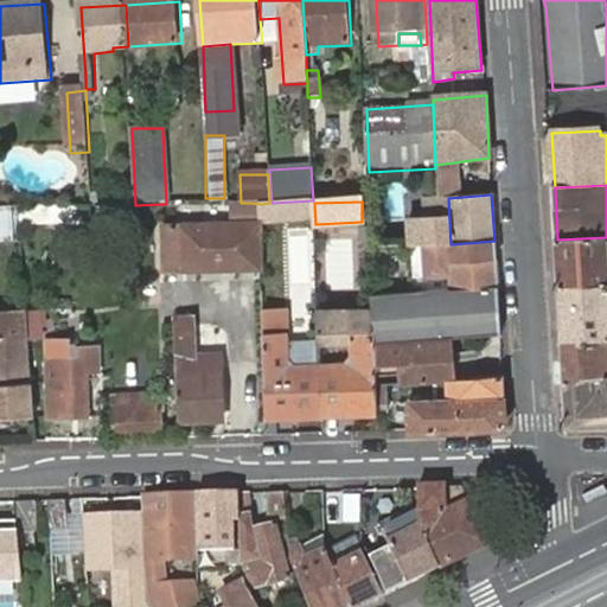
[(0,244),(19,244),(17,211),(0,210),(0,244)]
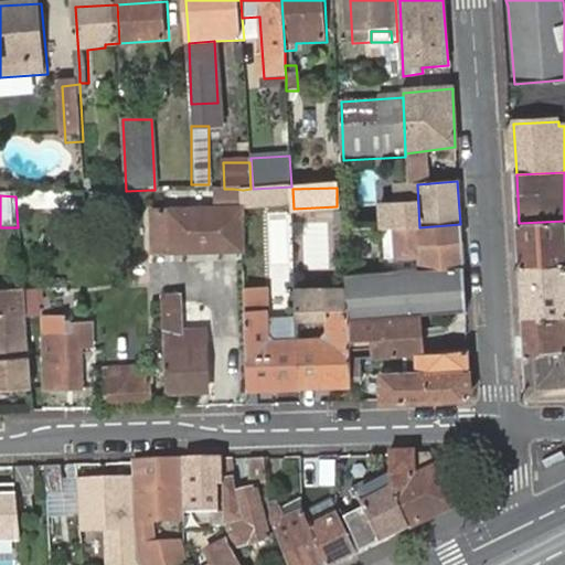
[(419,227),(417,202),(380,205),(382,231),(394,230),(419,227)]
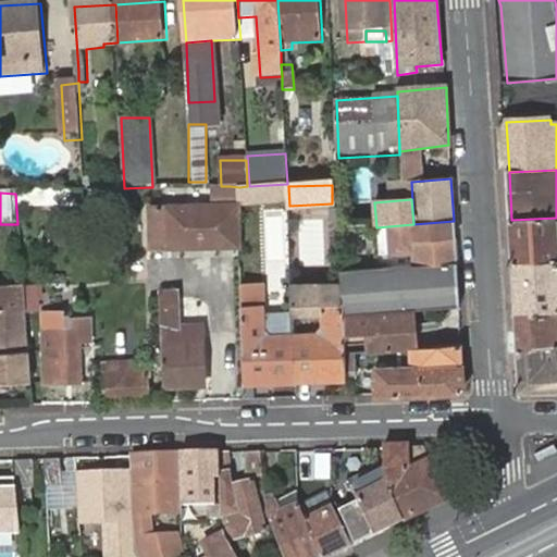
[(234,207),(166,208),(168,247),(234,245),(234,207)]
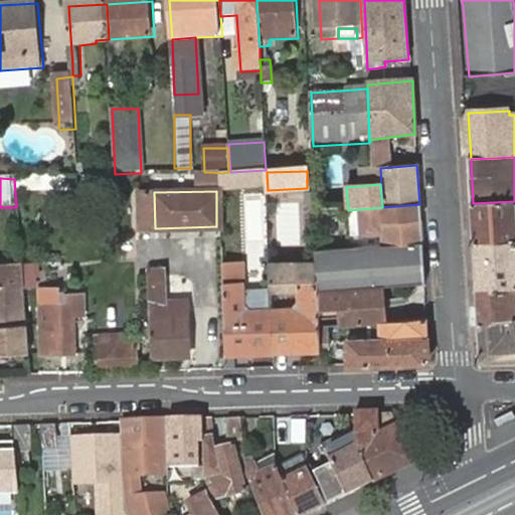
[(514,201),(473,203),(476,245),(514,242),(514,201)]
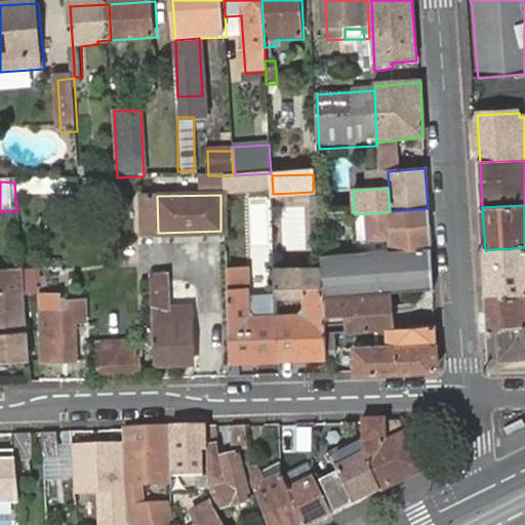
[(391,252),(430,249),(428,208),(390,211),(366,213),(368,242),(391,240),(391,252)]
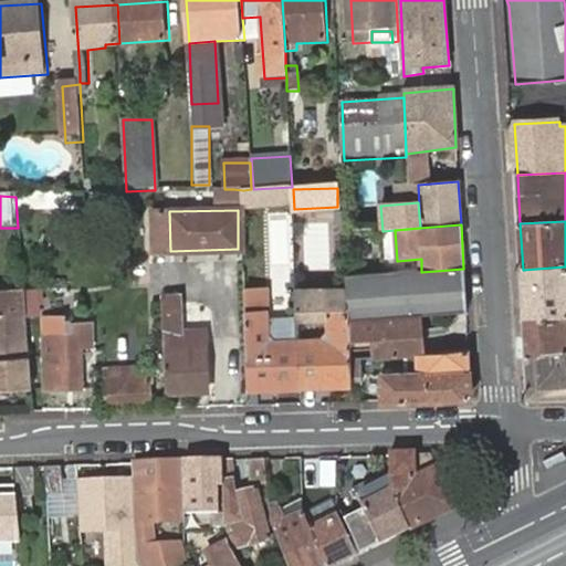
[(565,266),(523,270),(526,317),(565,315),(565,266)]
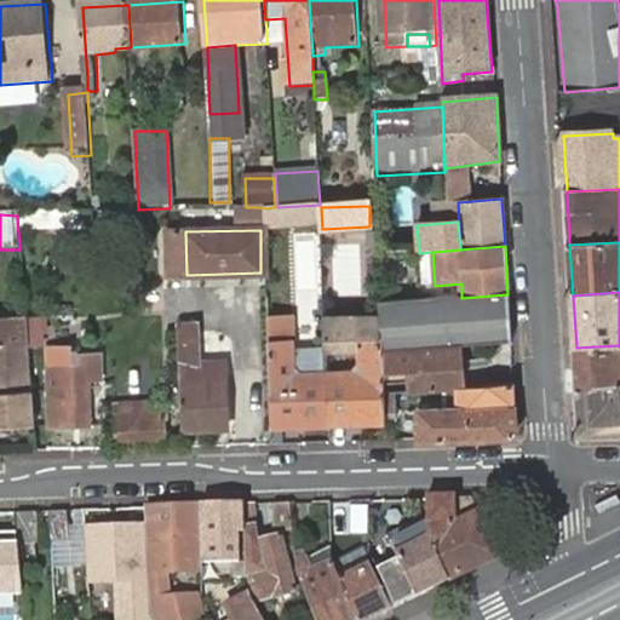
[(382,340),(382,352),(407,351),(453,348),(466,346),(497,344),(510,344),(507,294),(461,298),(380,304),(382,340)]
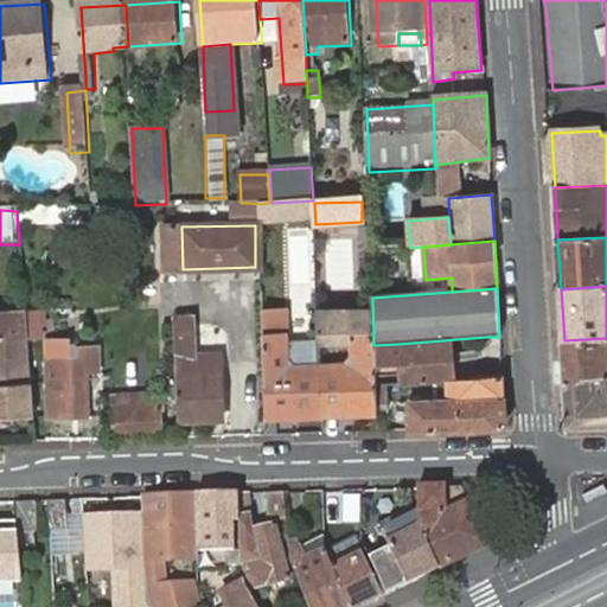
[(286,308),(263,308),(266,417),(319,416),(319,369),(318,359),(298,360),(288,353),(288,345),(286,308)]
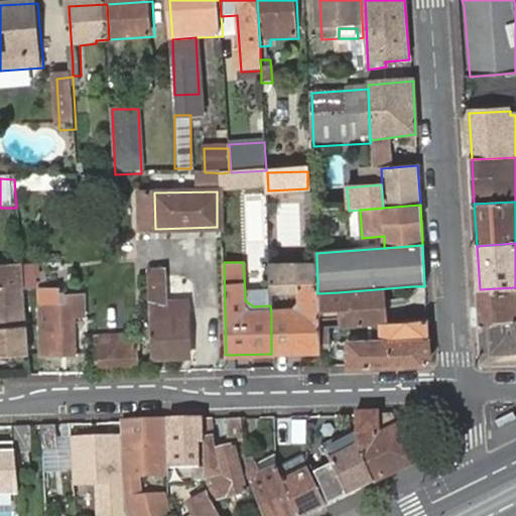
[(0,357),(27,356),(22,289),(20,264),(0,265),(0,357)]
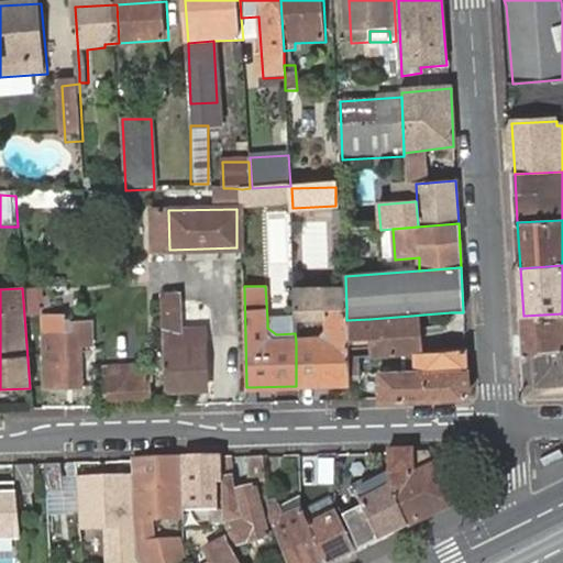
[(176,291),(158,291),(165,392),(208,390),(203,330),(169,330),(168,315),(177,315),(176,291)]
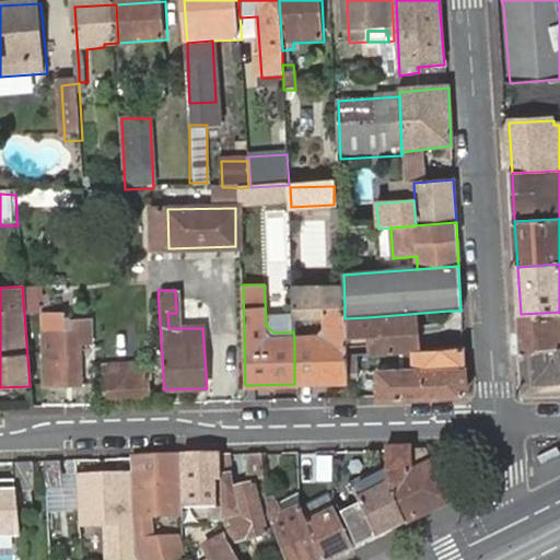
[(66,295),(43,298),(44,323),(60,323),(59,312),(66,312),(66,295)]
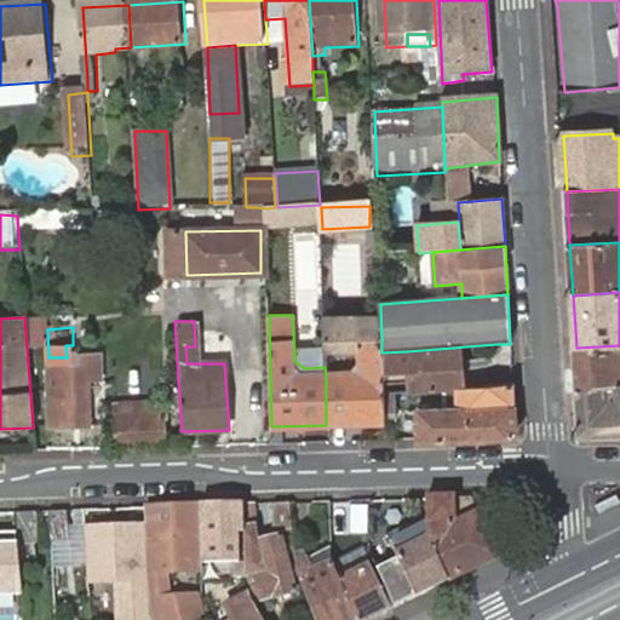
[(350,375),(351,425),(384,425),(383,395),(382,352),(382,340),(357,343),(359,367),(350,375)]
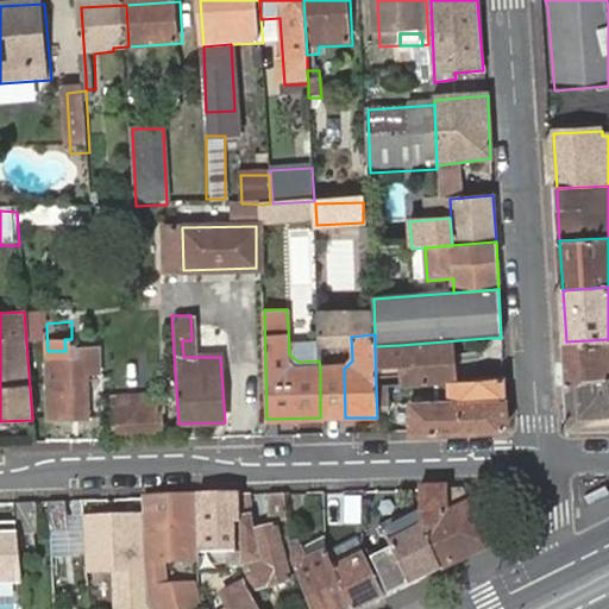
[(488,338),(458,340),(459,352),(488,351),(488,338)]
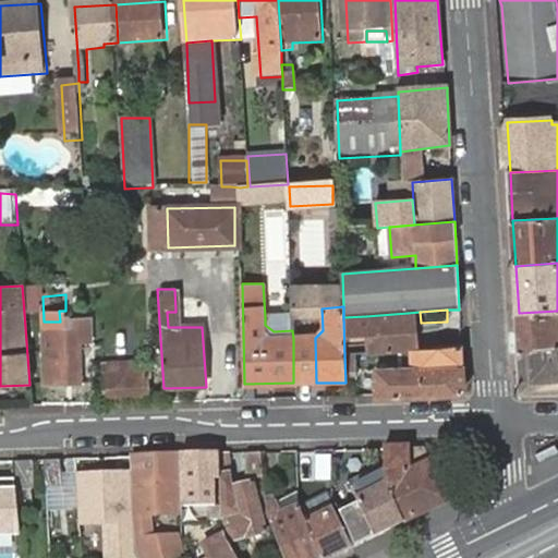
[(521,350),(557,348),(557,311),(519,313),(521,350)]
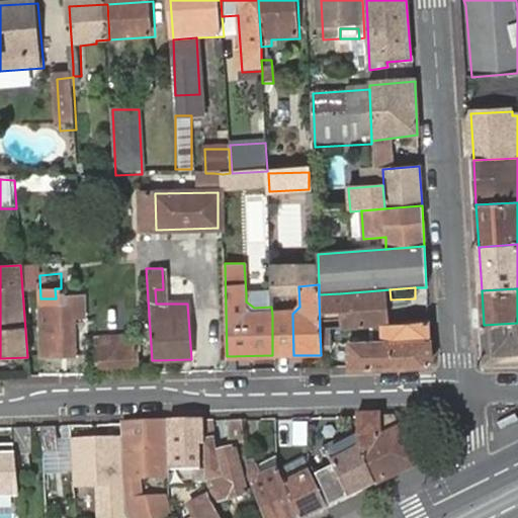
[(340,293),(341,329),(363,327),(363,311),(378,309),(378,290),(340,293)]
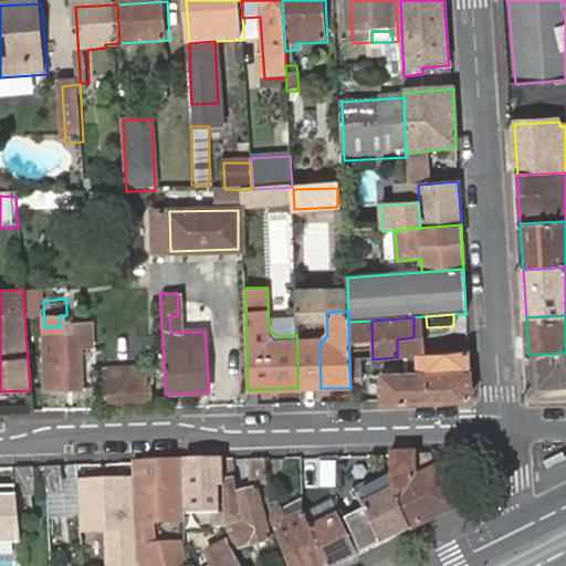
[(296,321),(269,322),(269,329),(278,336),(296,335),(296,321)]
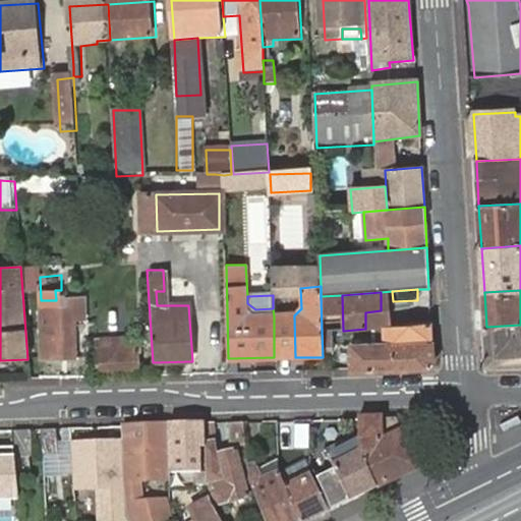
[(84,308),(70,309),(72,342),(87,342),(84,308)]
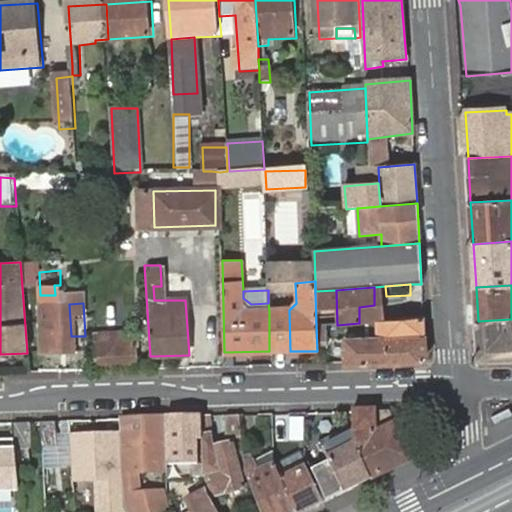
[(71,336),(69,304),(39,305),(41,352),(72,352),(71,336)]
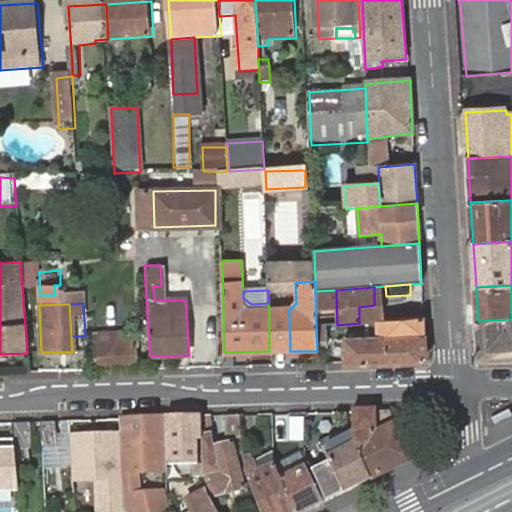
[(269,311),(269,351),(290,351),(289,310),(269,311)]
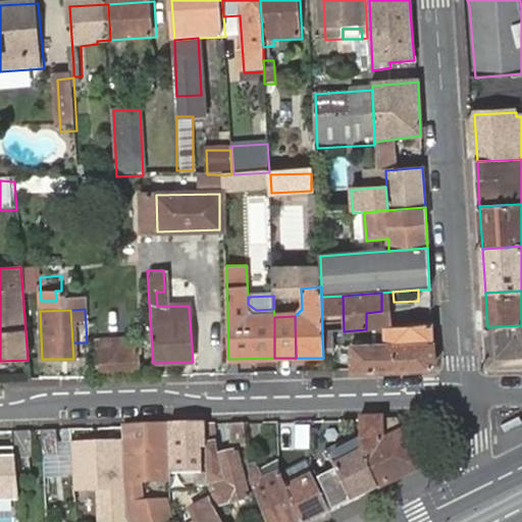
[(393,345),(383,345),(353,347),(353,371),(425,368),(428,368),(430,367),(431,365),(432,362),(433,359),(431,324),(392,327),(393,345)]
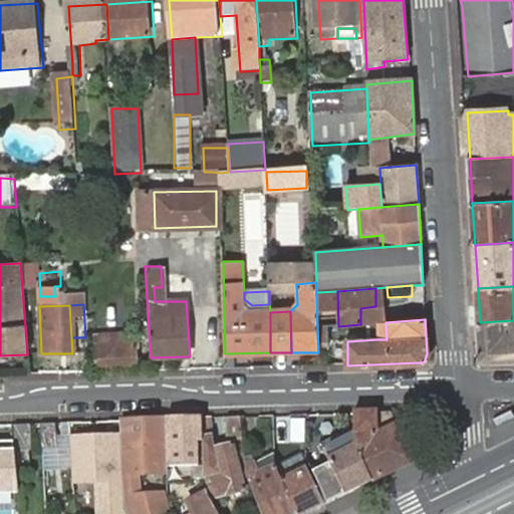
[(483,362),(513,361),(513,320),(480,322),(483,362)]
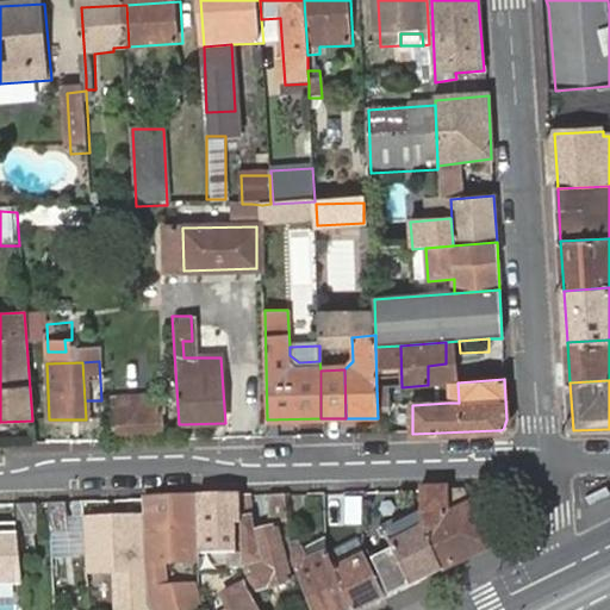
[(448,384),(448,396),(448,403),(459,403),(458,383),(448,384)]
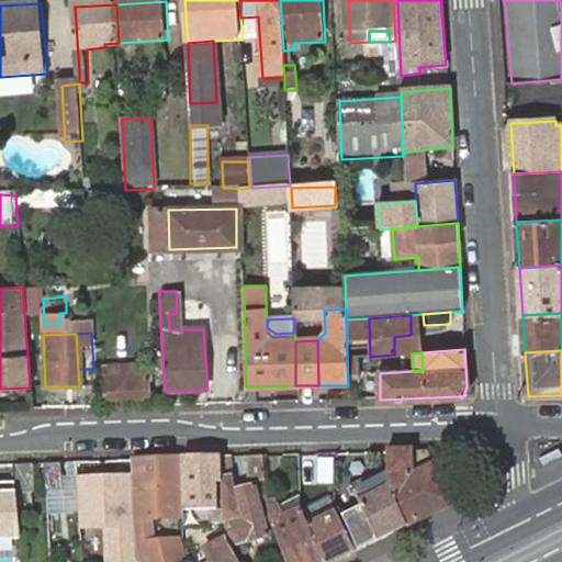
[(370,357),(367,357),(368,367),(413,364),(413,353),(394,355),(370,357)]
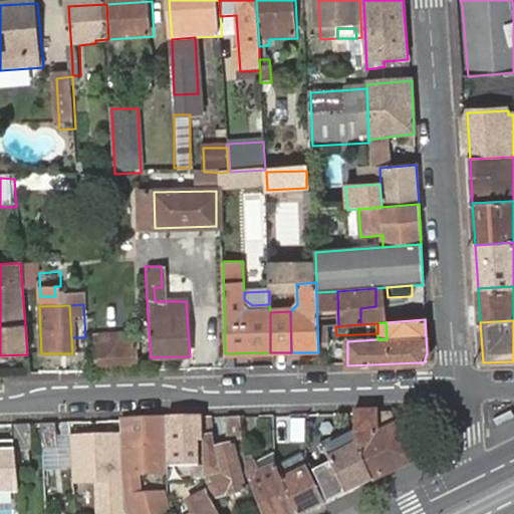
[(137,332),(94,334),(96,366),(136,364),(135,347),(138,347),(137,332)]
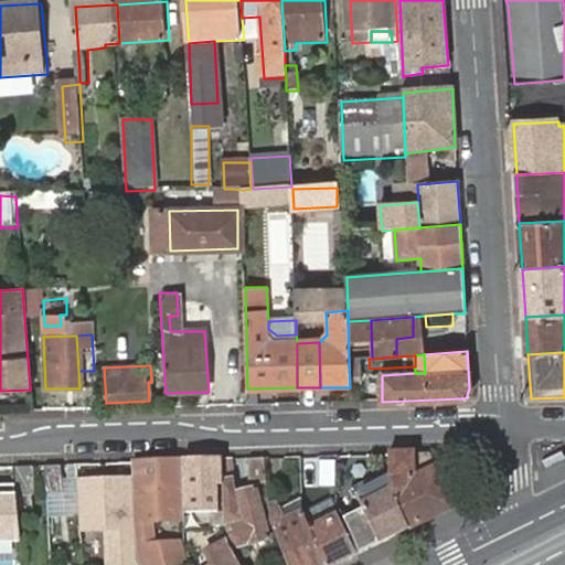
[(564,459),(561,452),(542,462),(545,469),(564,459)]
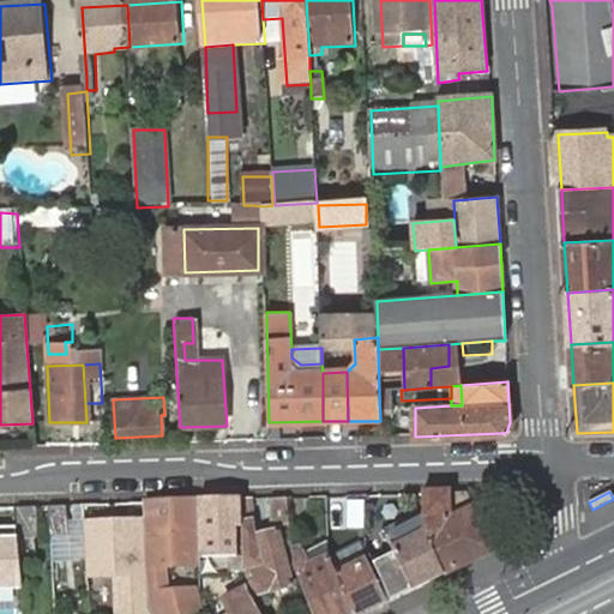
[(444,577),(494,552),(468,495),(422,497),(425,515),(426,534),(444,577)]
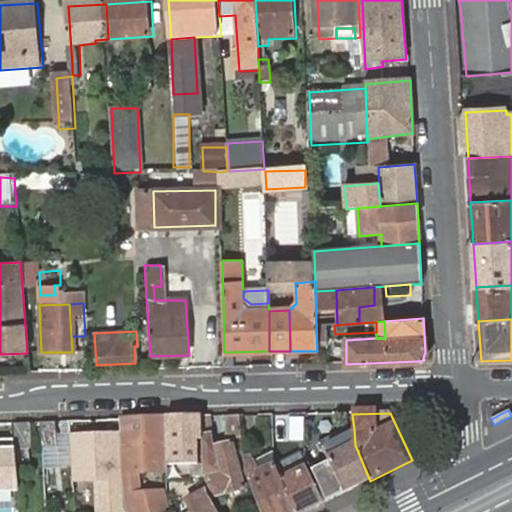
[(169,473),(169,479),(192,478),(192,476),(203,475),(204,418),(189,419),(190,429),(177,429),(176,419),(165,420),(169,473)]
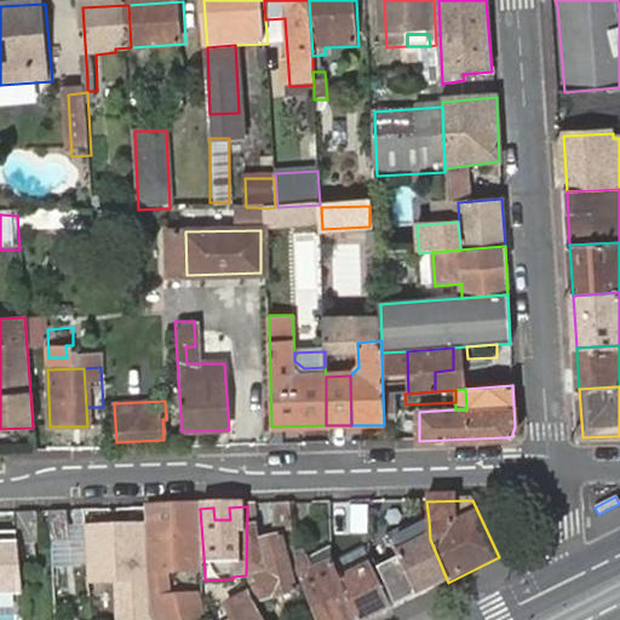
[(246,575),(247,579),(252,578),(260,603),(294,595),(280,537),(260,541),(256,507),(247,506),(246,575)]
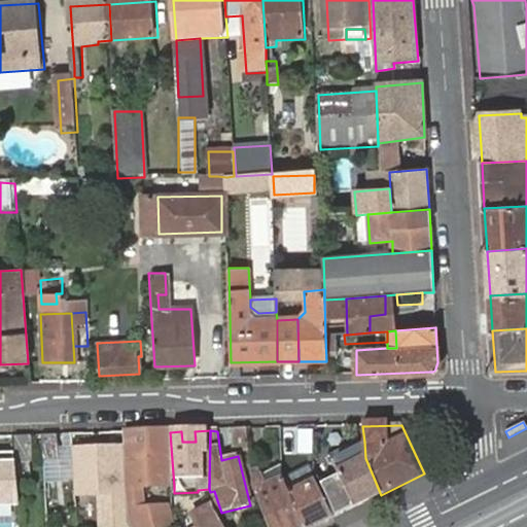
[(98,526),(132,526),(129,473),(126,432),(111,432),(112,444),(84,446),(83,434),(71,434),(74,494),(96,493),(98,526)]
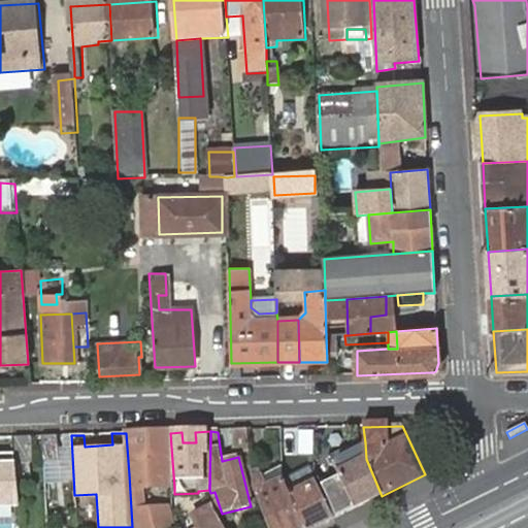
[(132,527),(169,527),(174,526),(169,506),(144,506),(143,489),(174,488),(170,433),(126,433),(129,474),(132,527)]
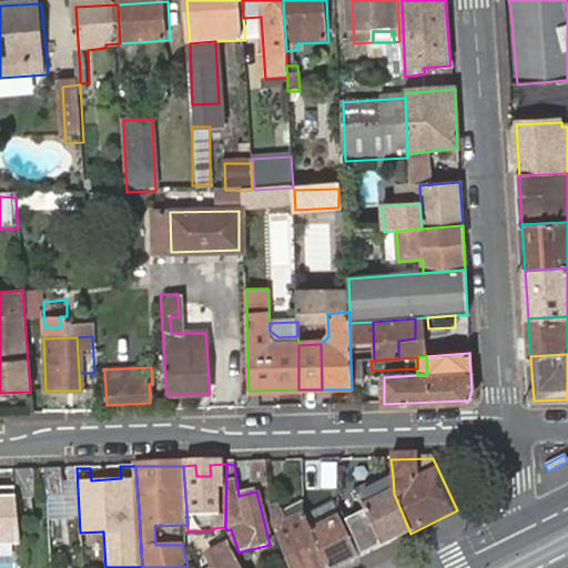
[(48,469),(50,497),(66,496),(64,468),(48,469)]
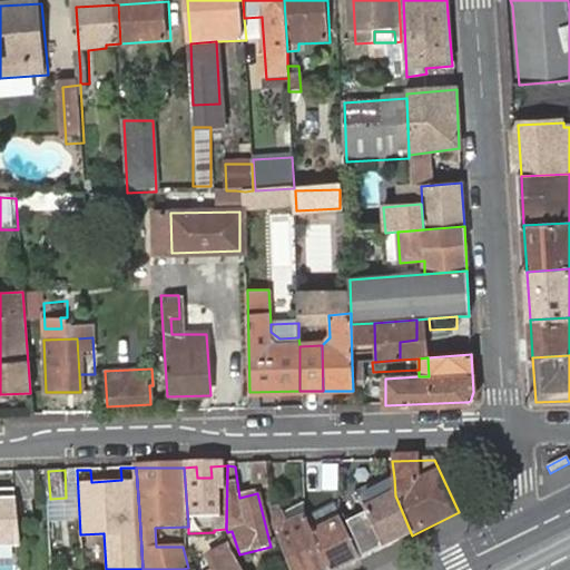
[(37,471),(16,472),(18,502),(38,501),(37,471)]
